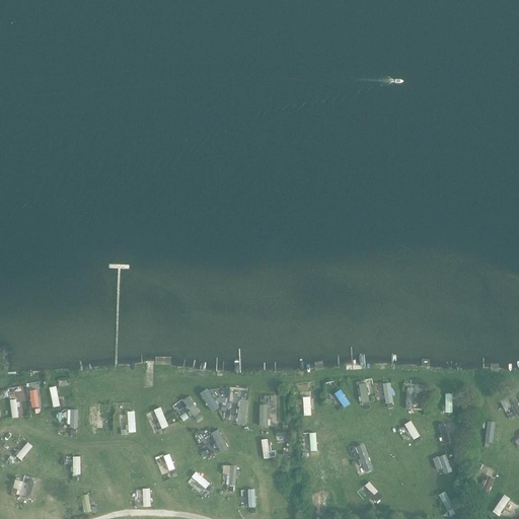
[(386,408),(394,406),(392,381),(384,382),(386,408)]
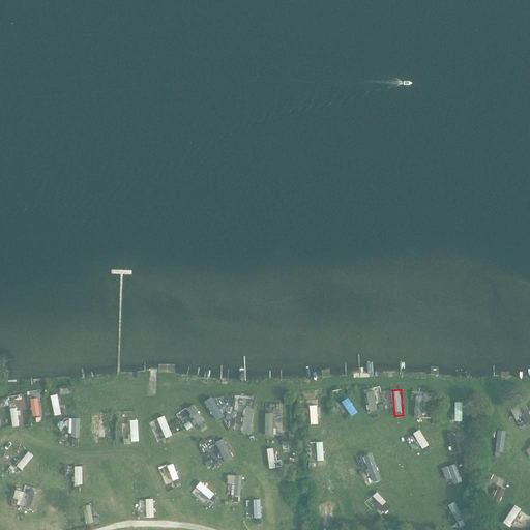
[(384,409),(383,404),(377,405),(374,390),(367,391),(372,411),(384,409)]
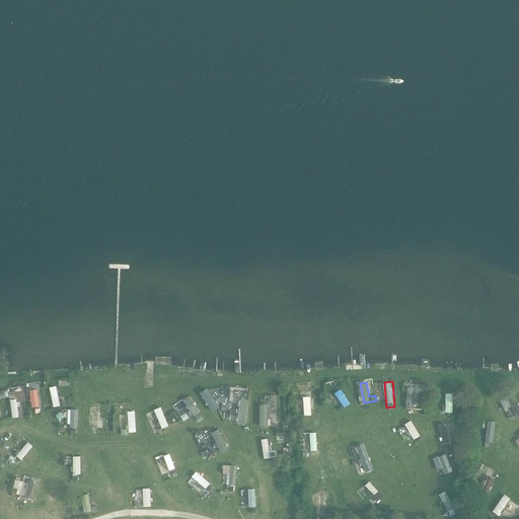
[(58,385),(51,386),(53,406),(60,405),(58,385)]
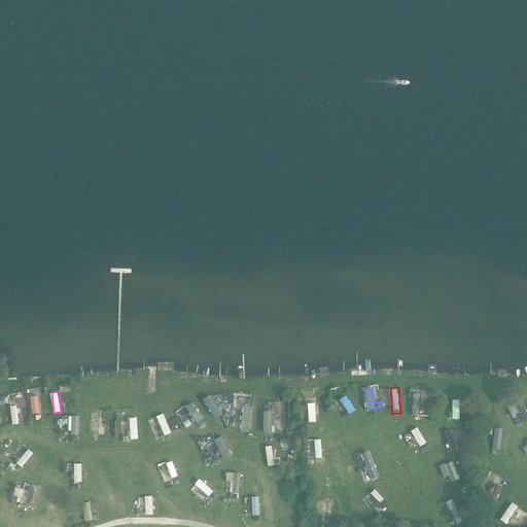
[(413,393),(413,415),(422,415),(422,393),(413,393)]
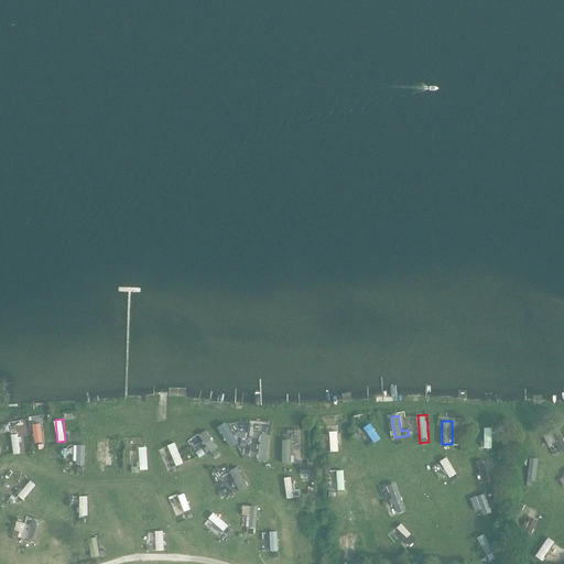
[(34,443),(44,442),(42,422),(32,423),(34,443)]
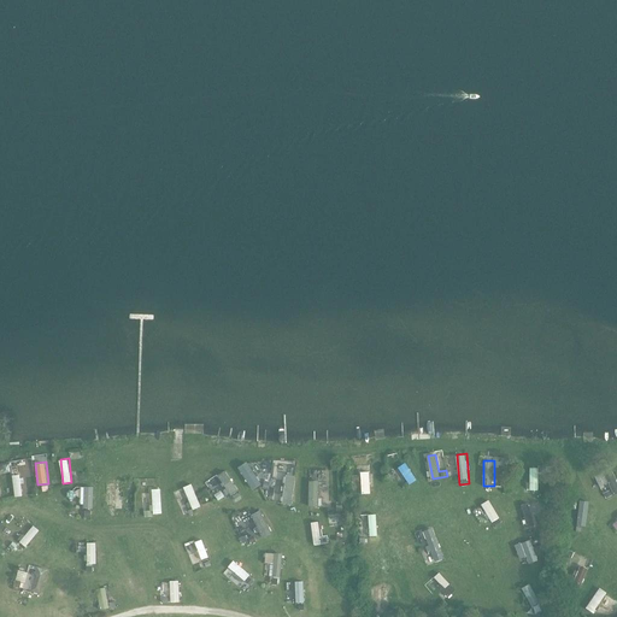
[(247,462),(239,466),(253,489),(262,483),(247,462)]
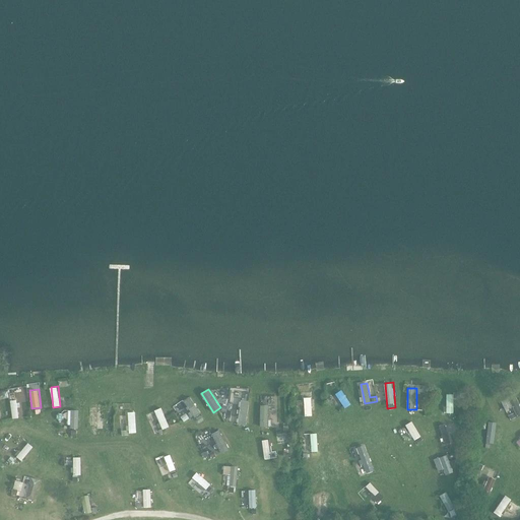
[(345,408),(351,404),(342,389),(335,393),(345,408)]
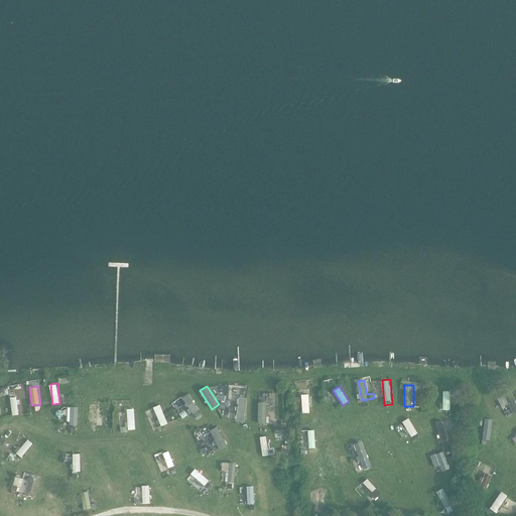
[(237,421),(246,421),(247,397),(240,396),(241,388),(231,388),(230,400),(238,400),(237,421)]
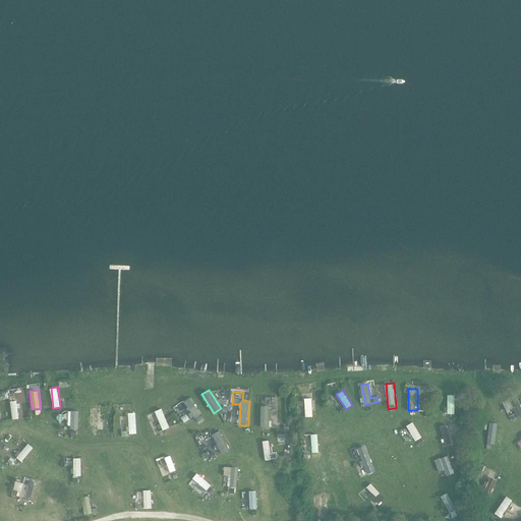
[(191,397),(175,406),(177,411),(185,407),(188,413),(182,416),(185,422),(200,413),(191,397)]
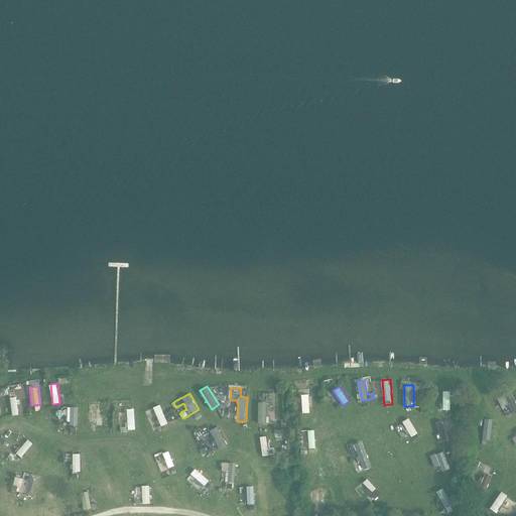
[(507,396),(512,413),(515,411),(515,400),(514,394),(507,396)]
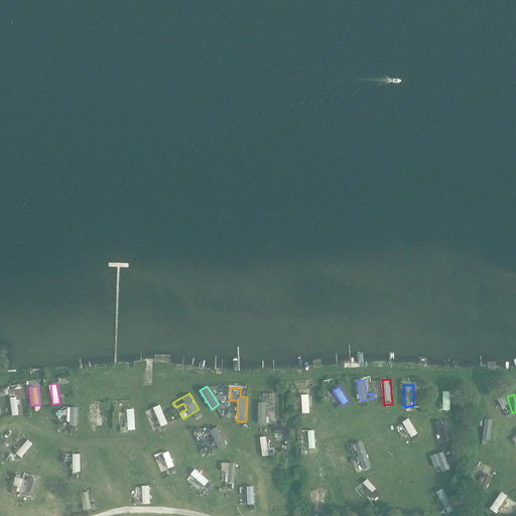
[(17,396),(10,397),(13,415),(20,414),(17,396)]
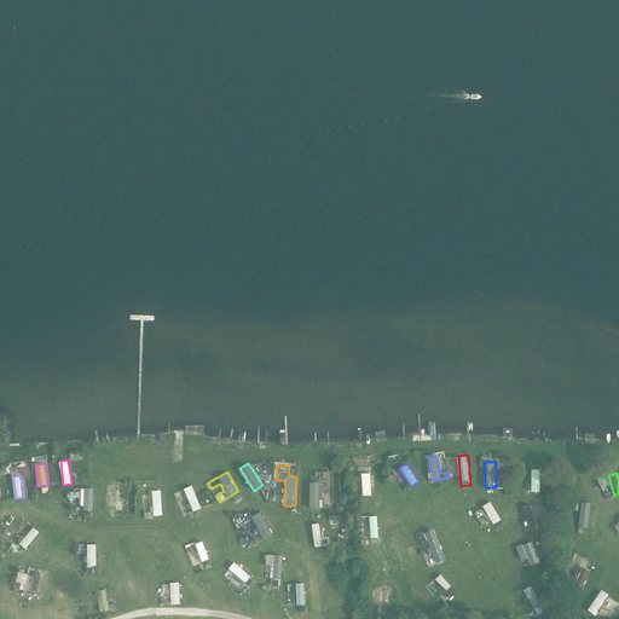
[(108,480),(108,513),(117,513),(117,480),(108,480)]
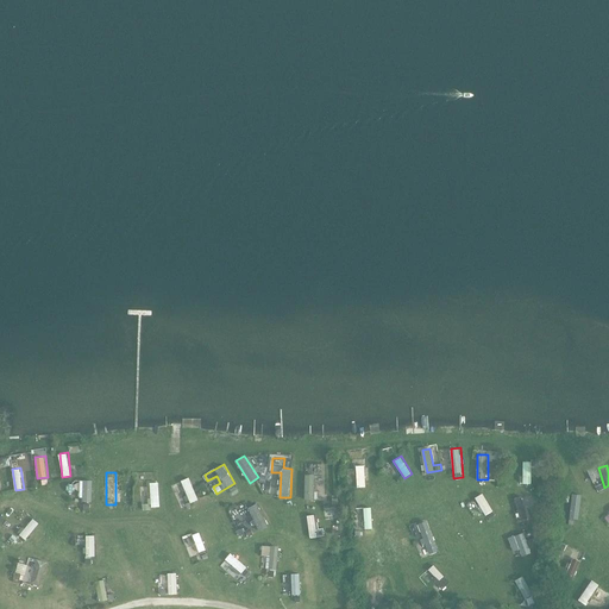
[(306,473),(305,498),(315,500),(316,473),(306,473)]
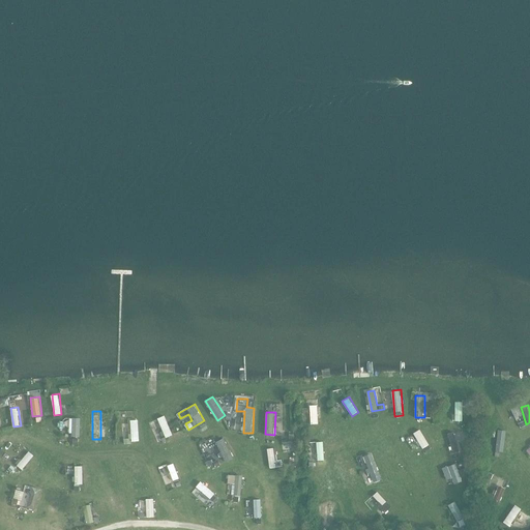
[(165,415),(158,418),(166,438),(173,435),(165,415)]
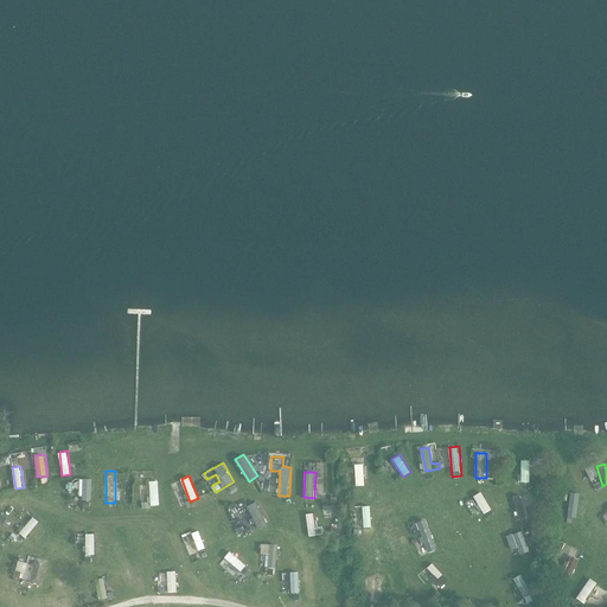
[(82,478),(81,499),(93,500),(93,479),(82,478)]
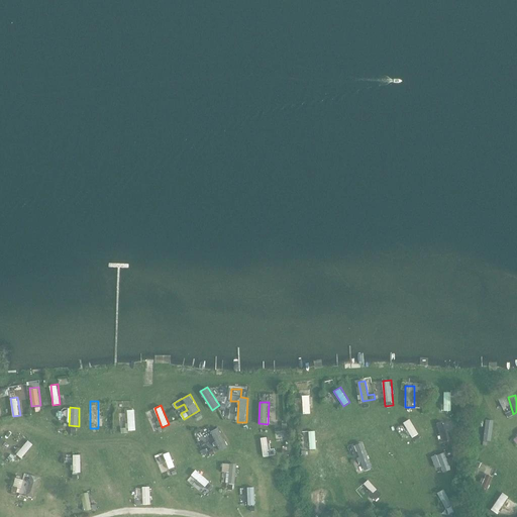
[(150,419),(152,428),(161,426),(159,417),(150,419)]
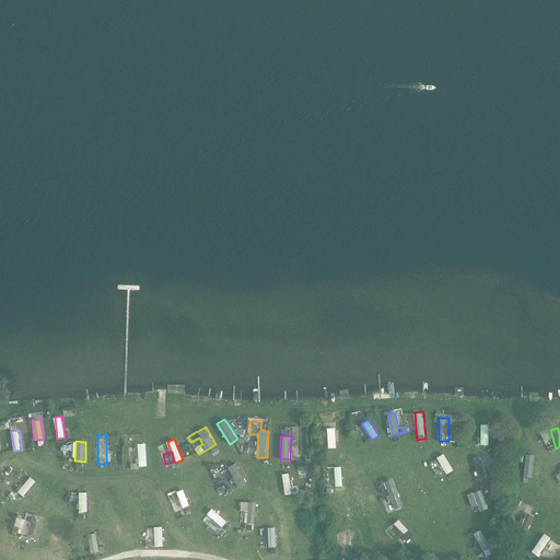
[(436,457),(446,474),(454,470),(445,453),(436,457)]
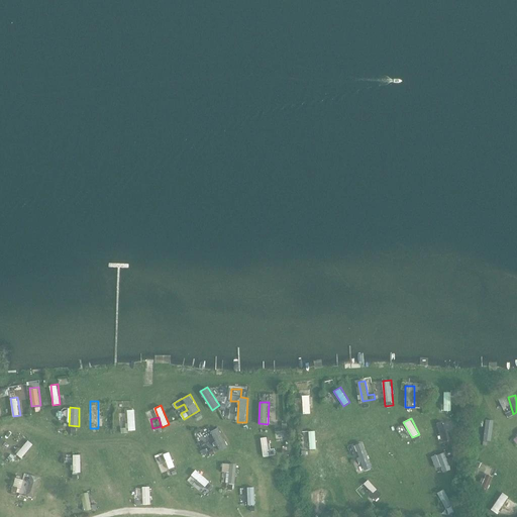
[(493,440),(494,419),(486,419),(485,440),(493,440)]
